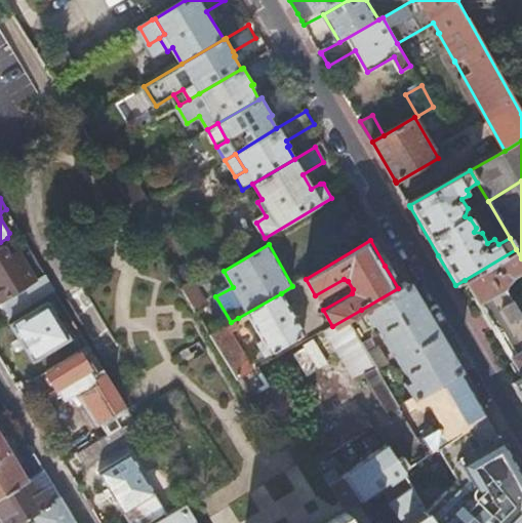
[(521,258),(516,249),(465,280),(493,329),(521,376),(521,317),(504,285),(511,276),(521,269),(521,258)]
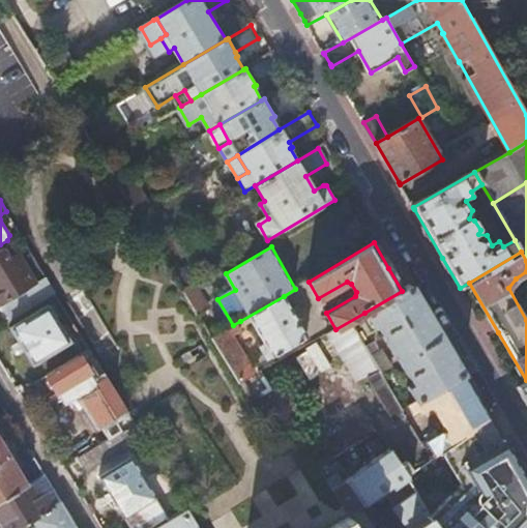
[(0,259),(0,305),(0,306),(37,285),(19,256),(9,261),(3,257),(0,259)]
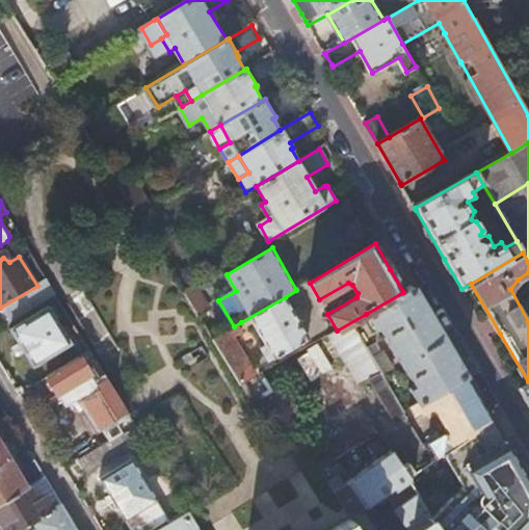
[(0,308),(0,312),(9,327),(58,296),(48,280),(37,286),(0,308)]
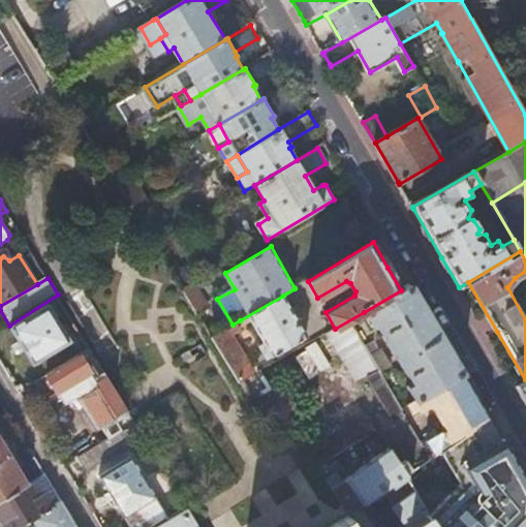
[(401,290),(364,312),(373,329),(378,327),(411,383),(406,385),(416,403),(462,376),(437,332),(409,285),(401,290)]
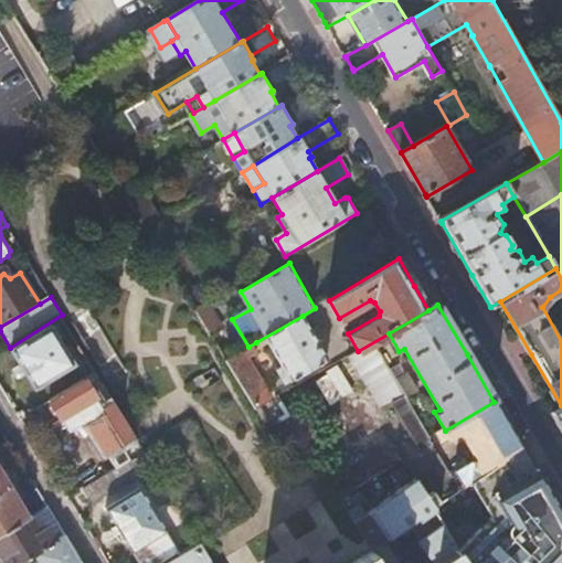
[(328,361),(303,316),(256,342),(267,362),(273,359),(277,365),(281,363),(283,368),(278,370),(286,382),(290,380),(292,382),(328,361)]
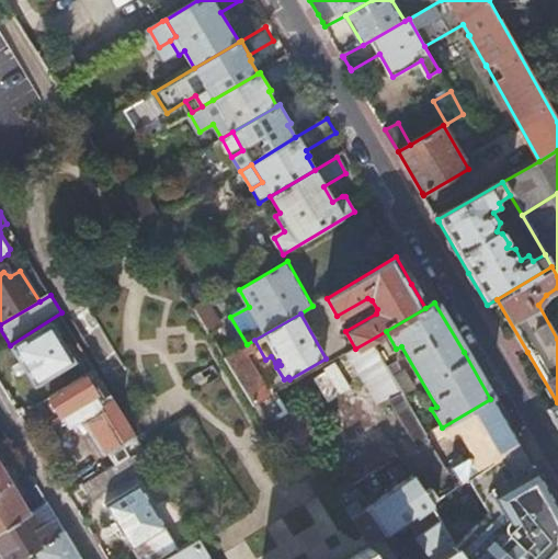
[(53,326),(13,350),(37,389),(77,364),(53,326)]
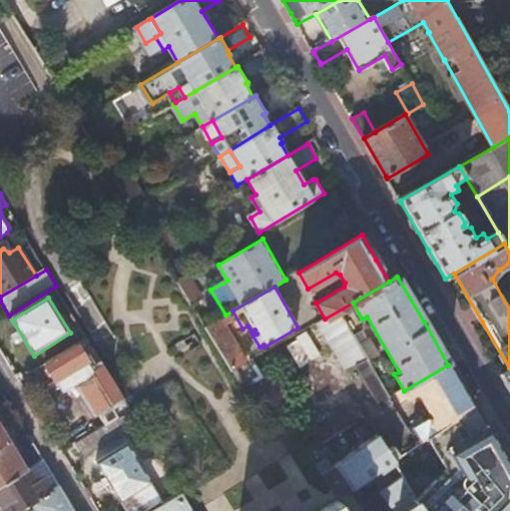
[(220,318),(204,328),(231,372),(247,363),(220,318)]
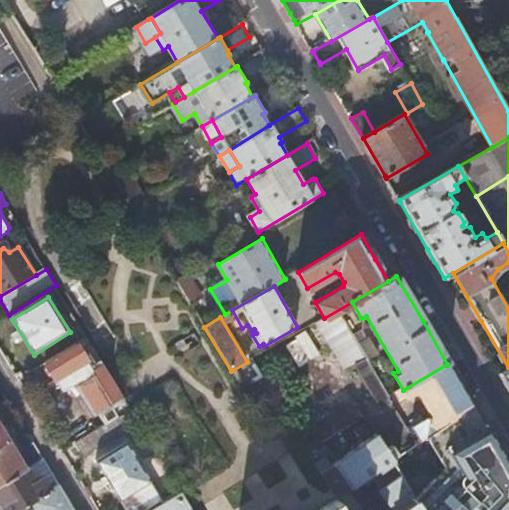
[(308,332),(289,341),(302,367),(321,358),(308,332)]
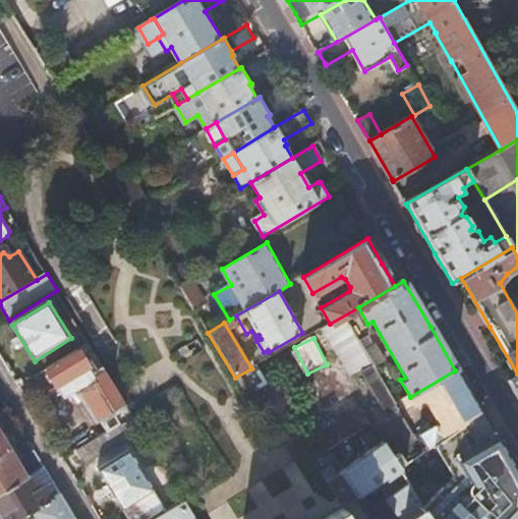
[(91,345),(47,371),(46,378),(50,384),(55,385),(64,400),(81,389),(100,418),(110,412),(111,413),(126,404),(91,345)]
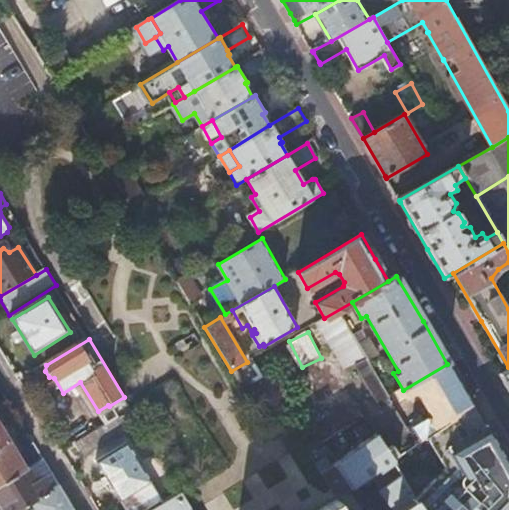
[(368,339),(359,344),(370,362),(378,357),(368,339)]
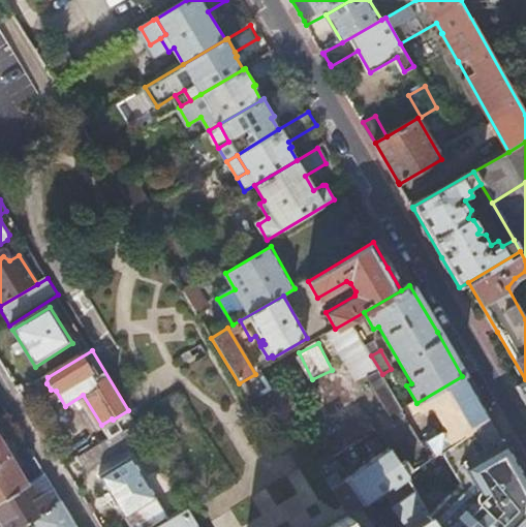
[(462,376),(416,403),(403,411),(415,432),(425,427),(416,412),(419,410),(421,413),(432,407),(446,432),(436,439),(439,444),(427,452),(431,459),(436,456),(487,419),(475,398),(462,376)]
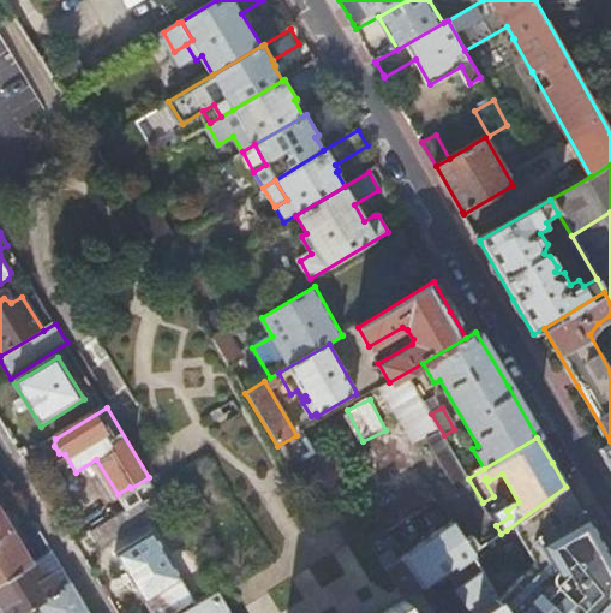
[(498,601),(507,612),(604,612),(610,606),(610,564),(582,516),(565,487),(507,530),(533,564),(498,600),(498,601)]
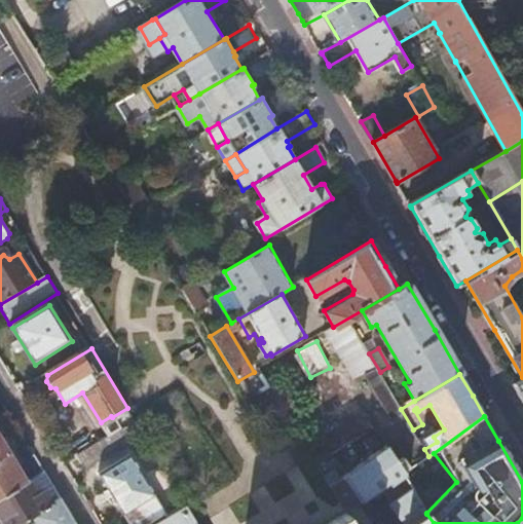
[(137,423),(111,438),(120,452),(145,437),(137,423)]
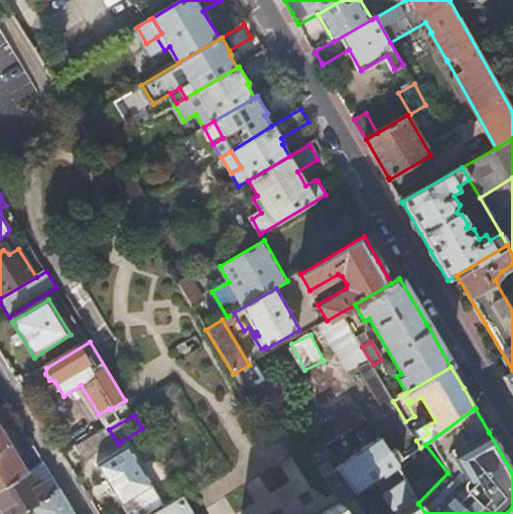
[(2,431),(0,427),(0,452),(15,442),(7,428),(2,431)]
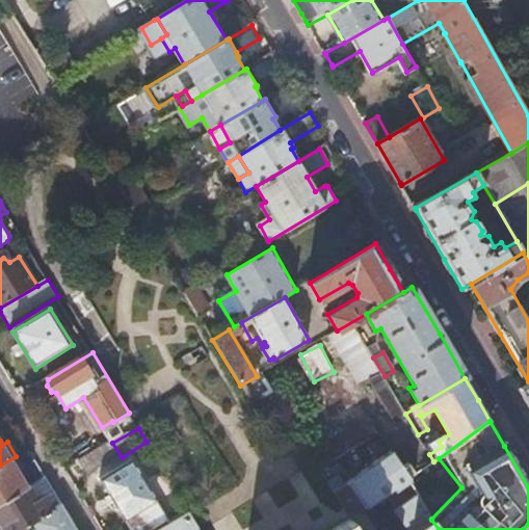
[(101,450),(83,460),(93,475),(110,465),(101,450)]
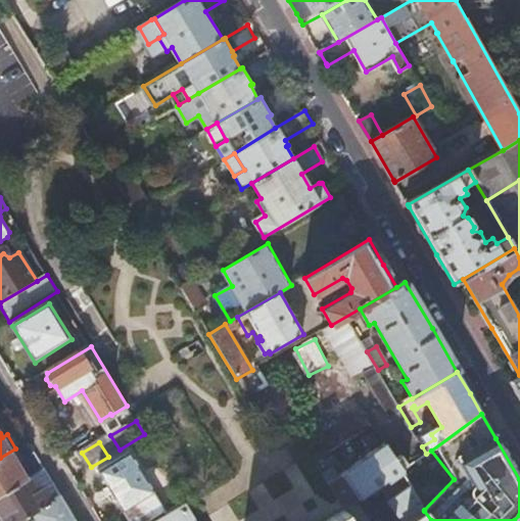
[(329,485),(346,512),(361,501),(376,489),(400,472),(404,470),(386,445),(329,485)]
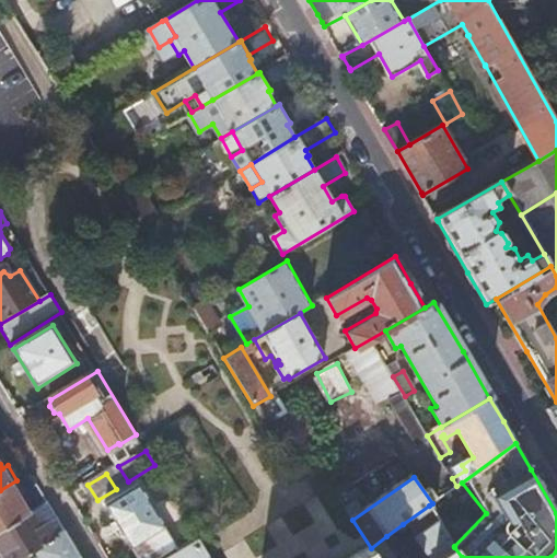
[(0,490),(0,532),(31,514),(21,497),(25,495),(16,480),(0,490)]
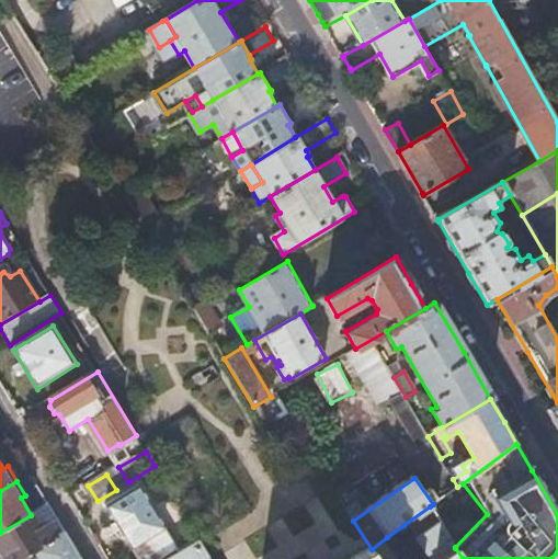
[(140,487),(107,506),(134,549),(143,544),(150,557),(173,542),(140,487)]
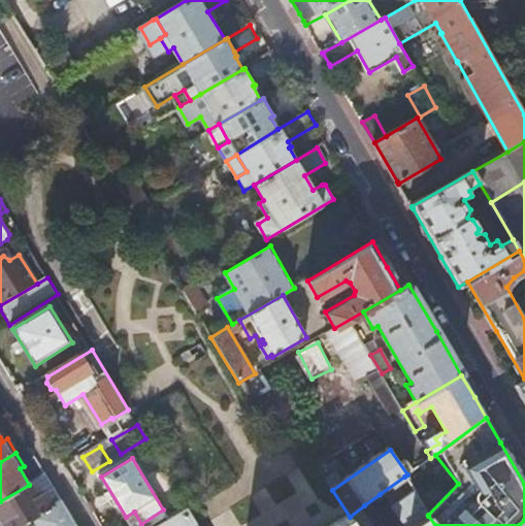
[(54,487),(46,474),(31,484),(29,485),(0,501),(0,525),(3,524),(4,525),(25,525),(35,520),(63,502),(58,493),(50,498),(46,492),(54,487)]
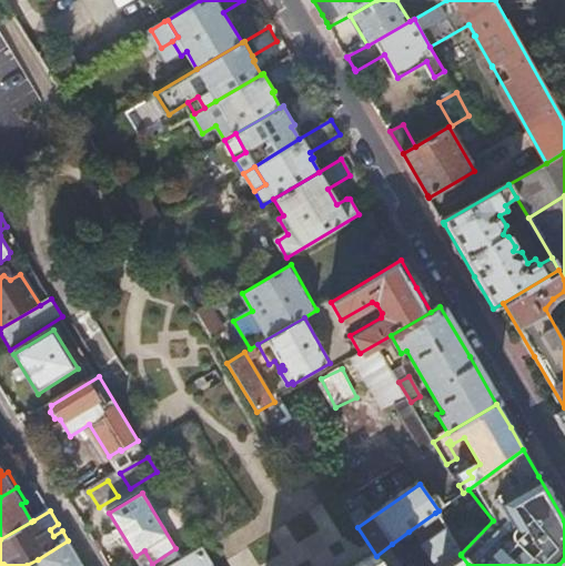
[(468,565),(461,555),(461,554),(435,513),(409,532),(413,539),(422,533),(425,543),(423,545),(437,565),(468,565)]
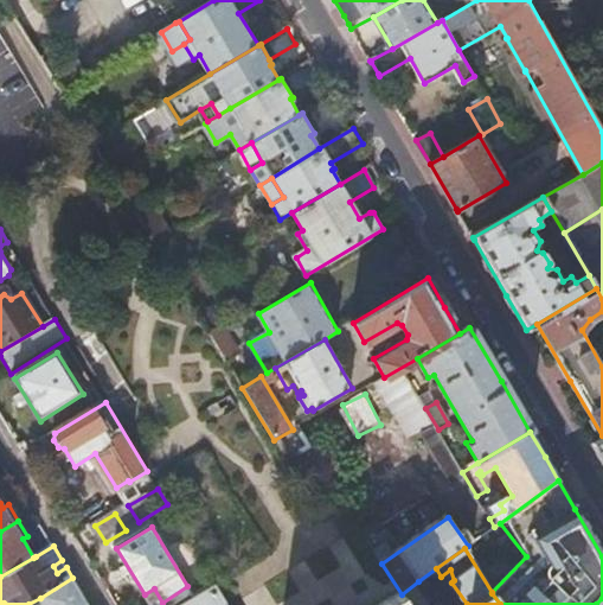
[(89,604),(72,578),(40,598),(44,604),(89,604)]
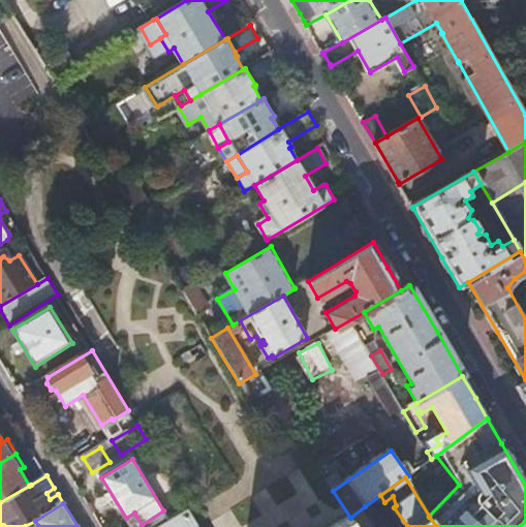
[(365,506),(350,518),(356,526),(374,526),(365,506)]
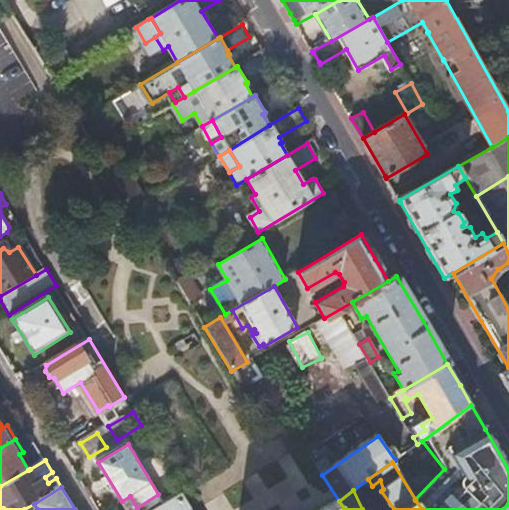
[(192,509),(182,493),(154,509),(192,509)]
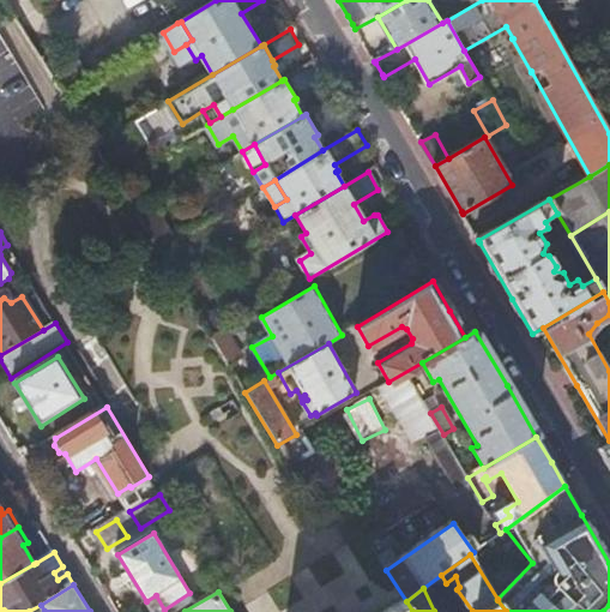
[(412,611),(406,601),(387,611),(412,611)]
